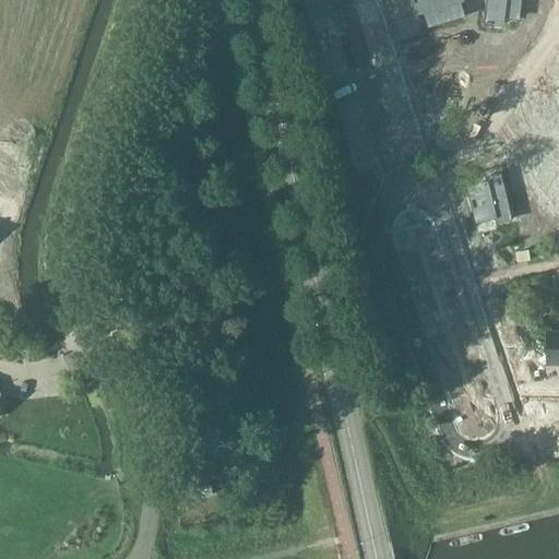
[(411,0),(412,4),(414,4),(416,14),(424,12),(428,26),(442,22),(442,23),(462,18),(458,2),(461,1),(460,0),(411,0)]
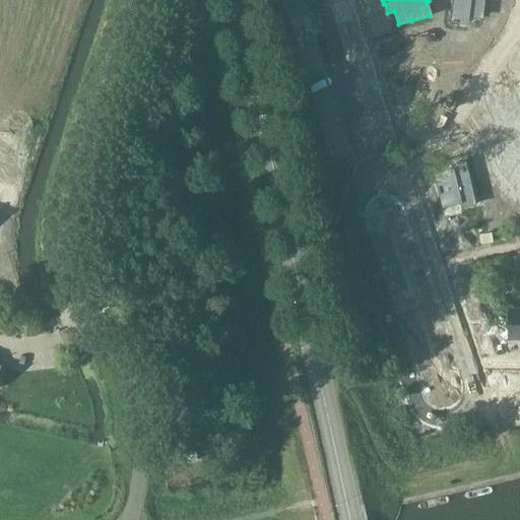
[(452,0),(450,23),(451,23),(451,22),(456,23),(456,21),(466,23),(467,15),(480,17),(482,4),(483,4),(483,0),(452,0)]
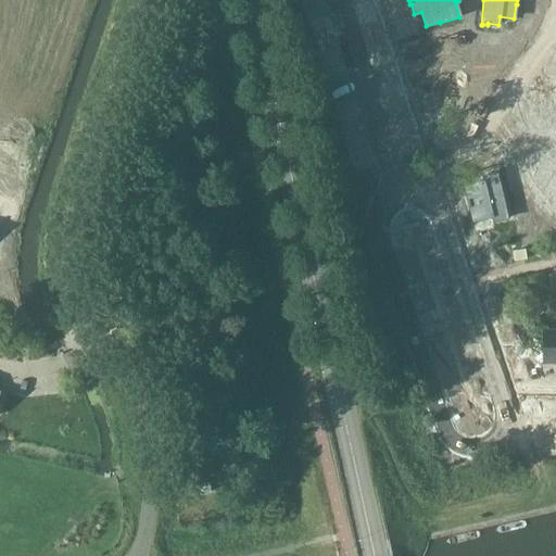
[(531,97),(509,117),(521,130),(512,139),(522,151),(538,137),(536,136),(547,126),(538,115),(543,110),(531,97)]
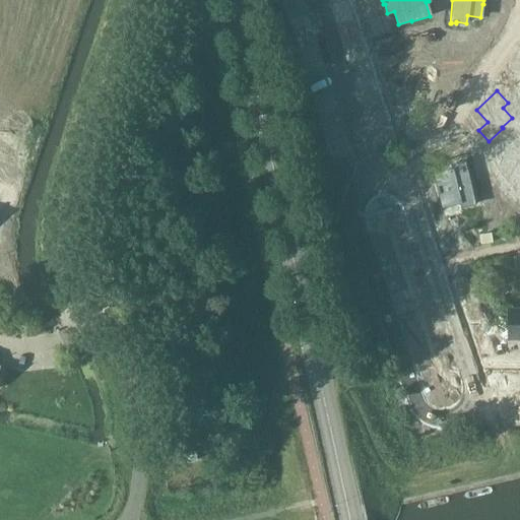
[(519,144),(519,143),(497,160),(507,174),(497,181),(506,193),(519,182),(519,144)]
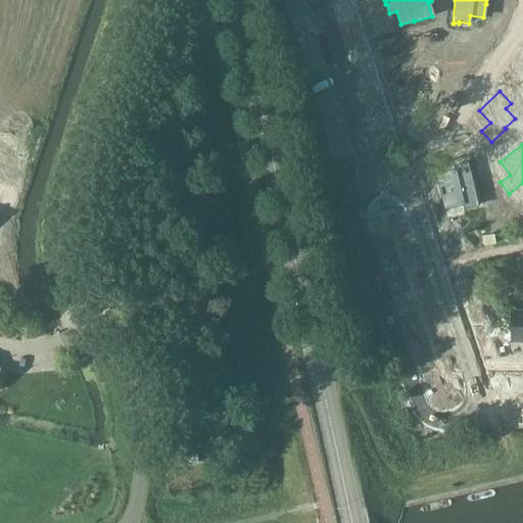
[(455,172),(437,176),(440,187),(438,188),(440,195),(441,195),(444,207),(463,203),(464,208),(476,205),(467,163),(454,165),(455,172)]
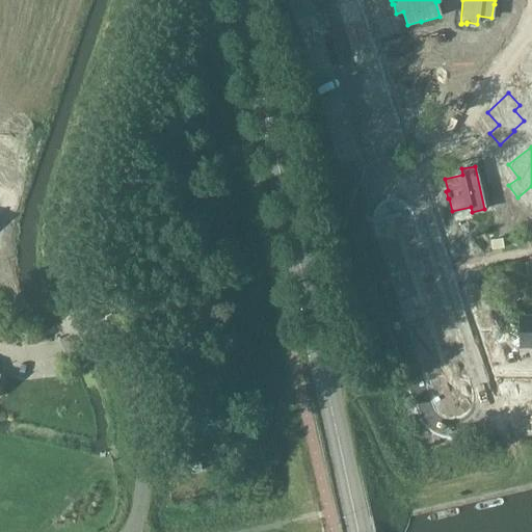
[(519,222),(469,235),(474,254),(523,242),(519,222)]
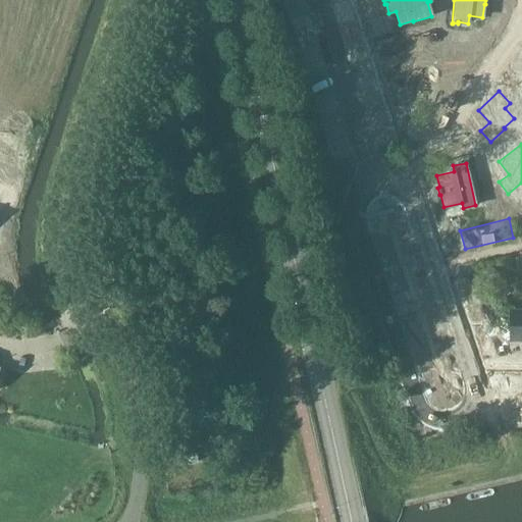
[(521,341),(521,312),(510,313),(510,342),(521,341)]
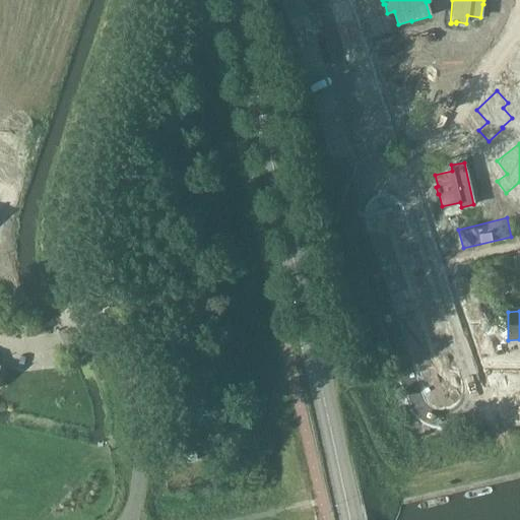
[(198,460),(196,450),(185,452),(187,462),(198,460)]
